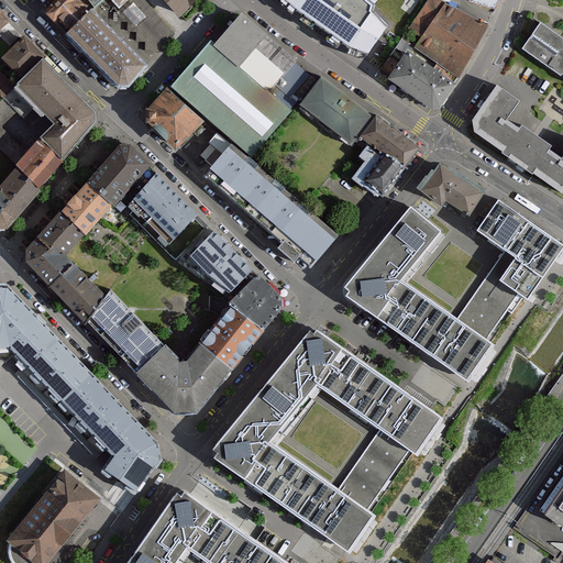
[(92,9),(83,0),(59,0),(47,13),(68,34),(92,9)]
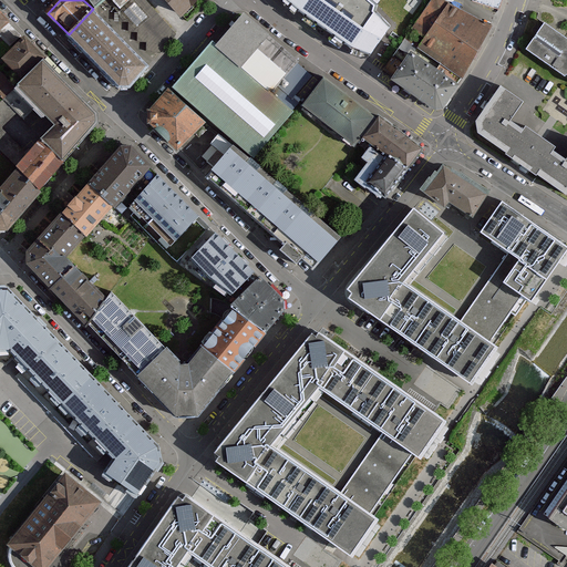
[(172,42),(125,0),(109,0),(74,38),(130,88),(172,42)]
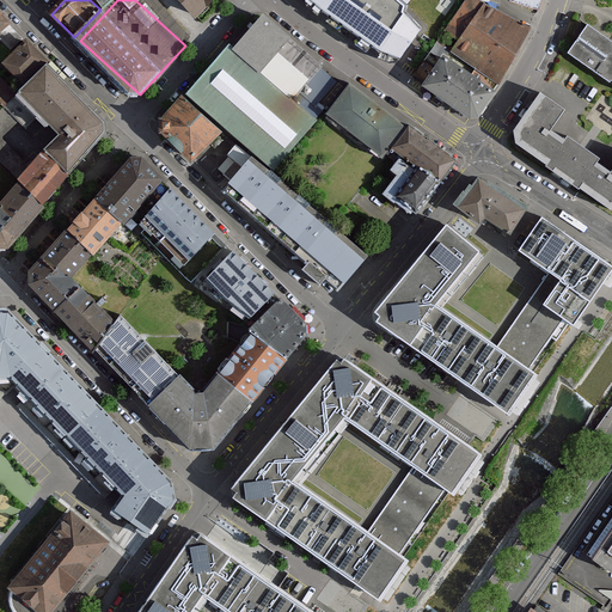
[(169,0),(185,17),(203,0),(169,0)]
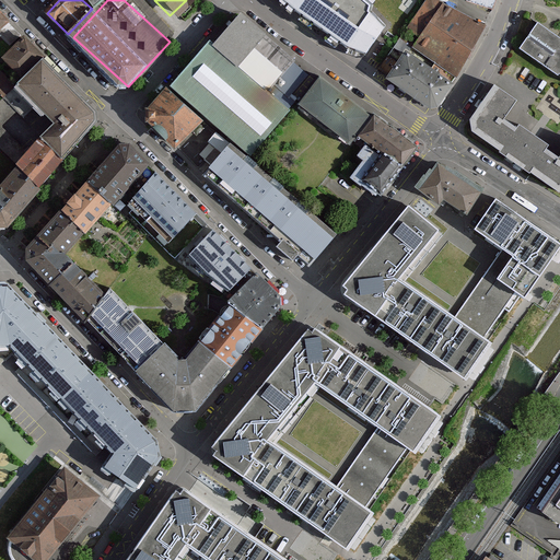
[(284,0),(349,46),(366,54),(385,26),(368,8),(370,1),(369,0),(284,0)]
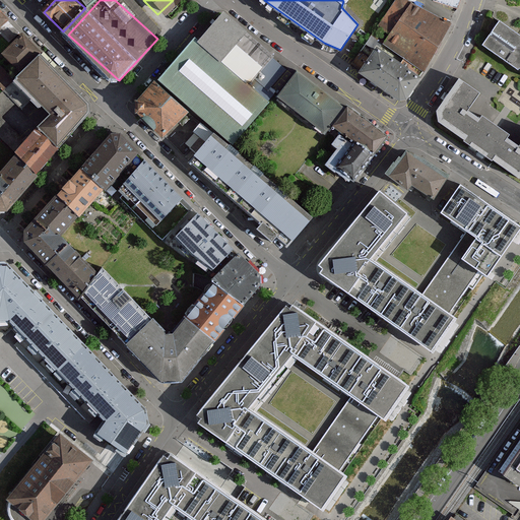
[(432,0),(432,1),(456,9),(458,0),(432,0)]
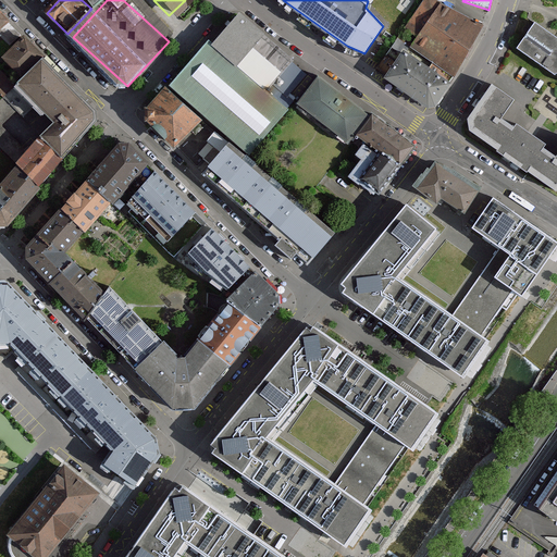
[(448,70),(474,24),(434,1),(408,48),(448,70)]
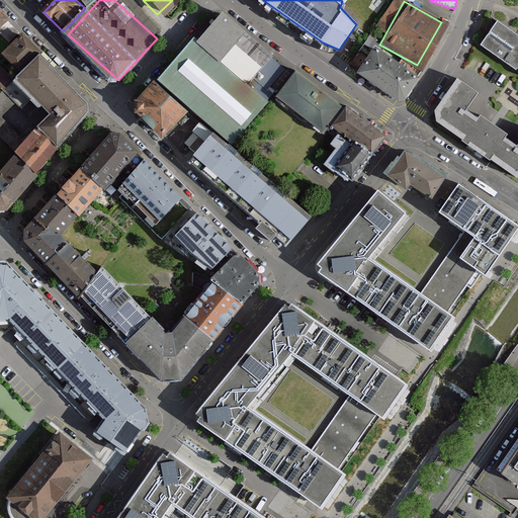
[(196,44),(246,86),(271,56),(223,14),(196,44)]
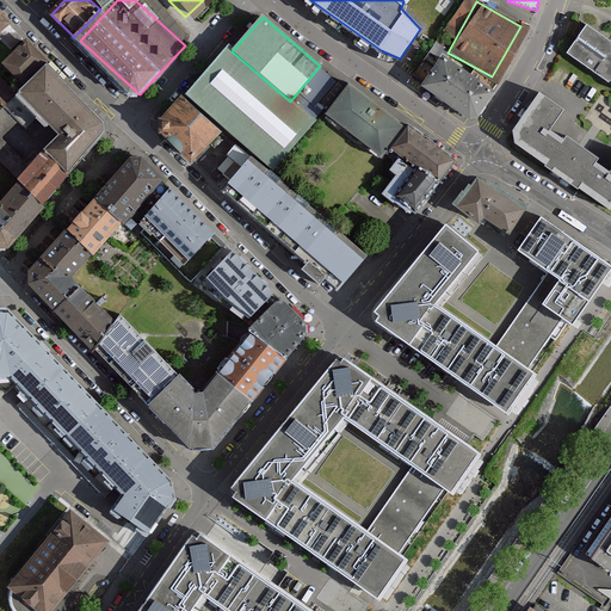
[(610,42),(585,24),(565,53),(610,84),(610,42)]
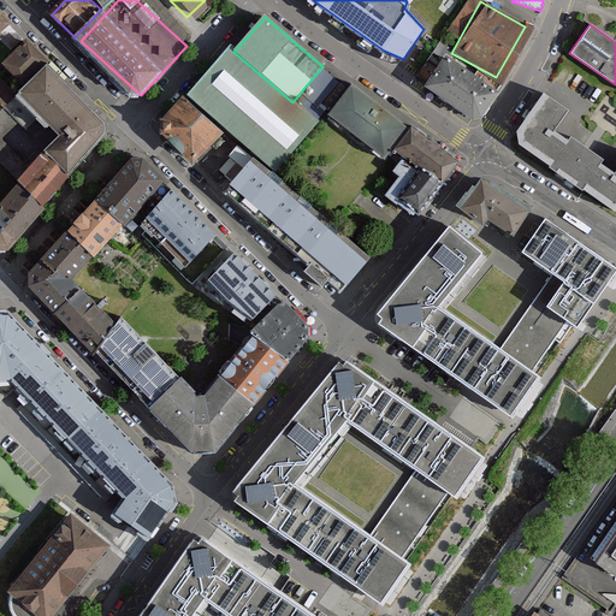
[(46,67),(25,45),(0,65),(0,99),(4,104),(46,67)]
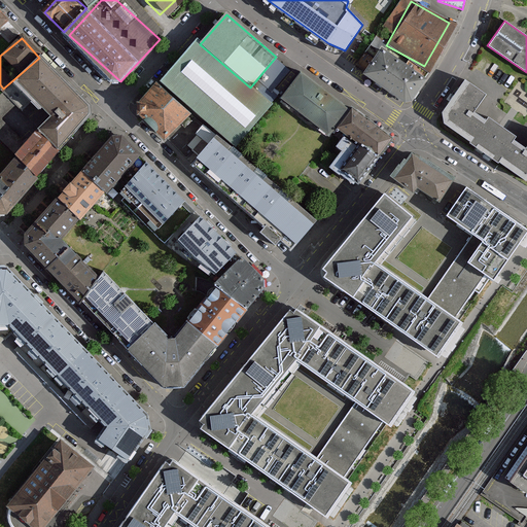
[(250,88),(200,44),(166,84),(235,144),(270,104),(250,88)]
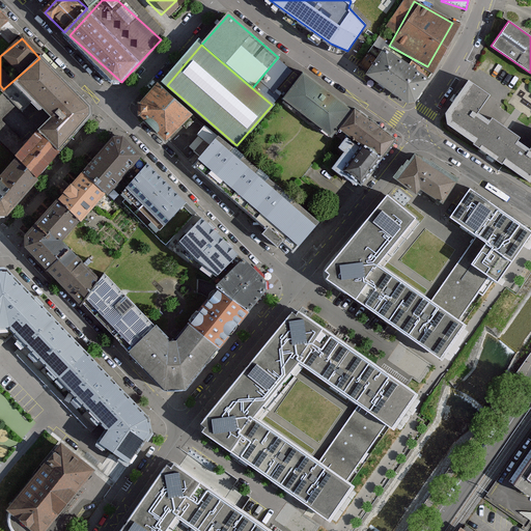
[(422,78),(379,48),(363,68),(407,100),(422,78)]
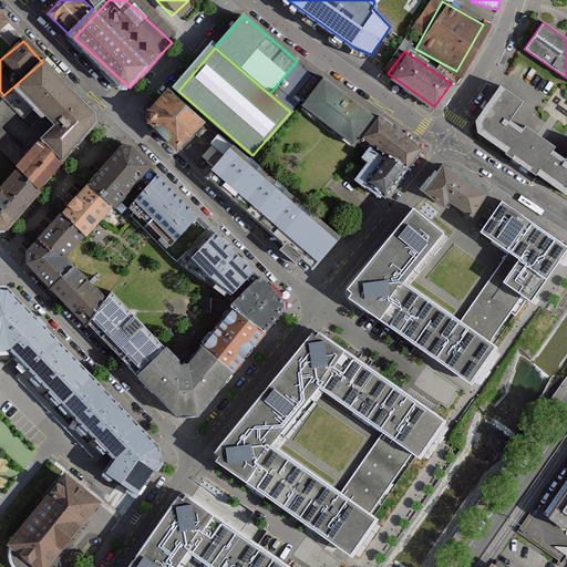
[(101,121),(43,68),(21,92),(60,129),(45,144),(63,161),(101,121)]
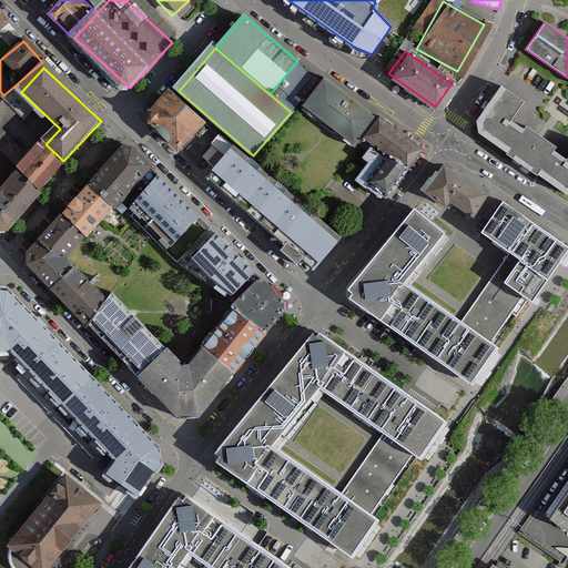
[(303,105),(355,146),(363,138),(376,120),(324,80),(303,105)]
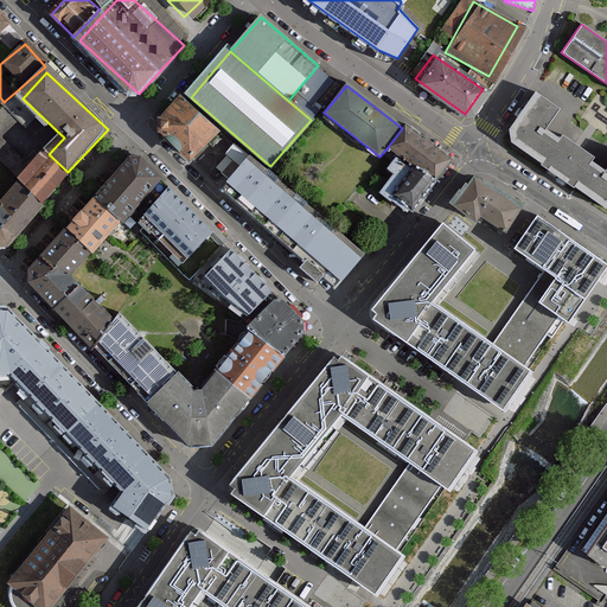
[(556,168),(572,145),(557,135),(554,142),(540,133),(555,109),(536,96),(512,132),(511,139),(556,168)]
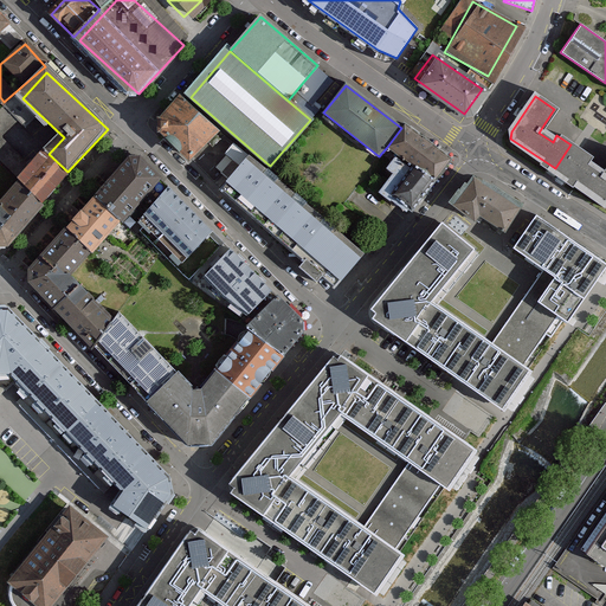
[(195,160),(221,134),(186,100),(160,126),(195,160)]
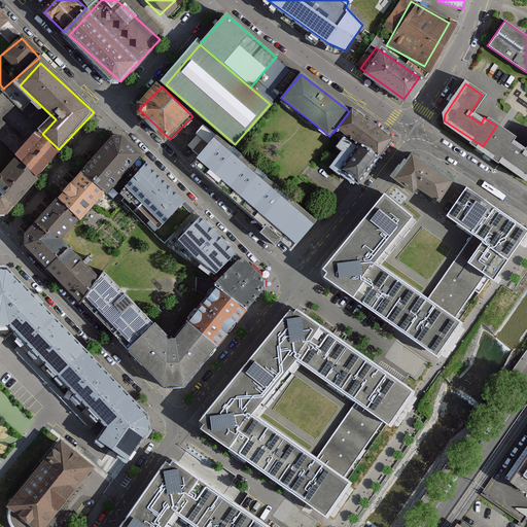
[(388,139),(349,111),(337,128),(346,135),(374,155),(388,139)]
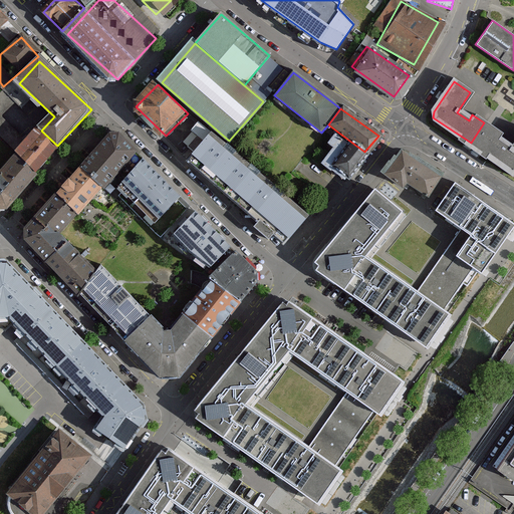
[(192,147),(206,129),(197,122),(183,141),(192,147)]
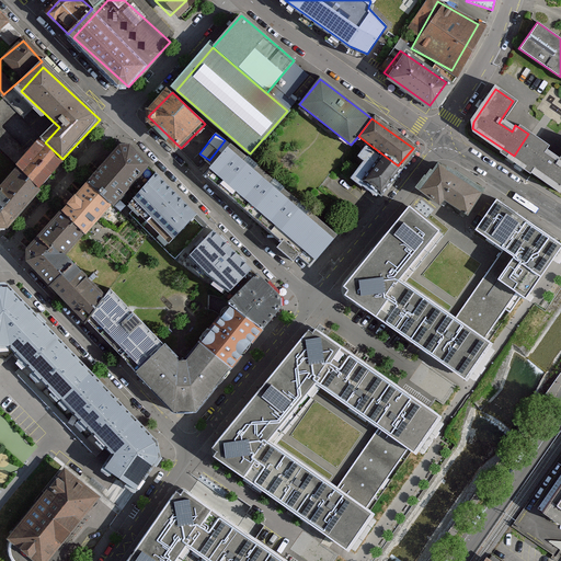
[(547,146),(528,134),(514,156),(558,185),(560,185),(560,151),(554,162),(541,153),(547,146)]
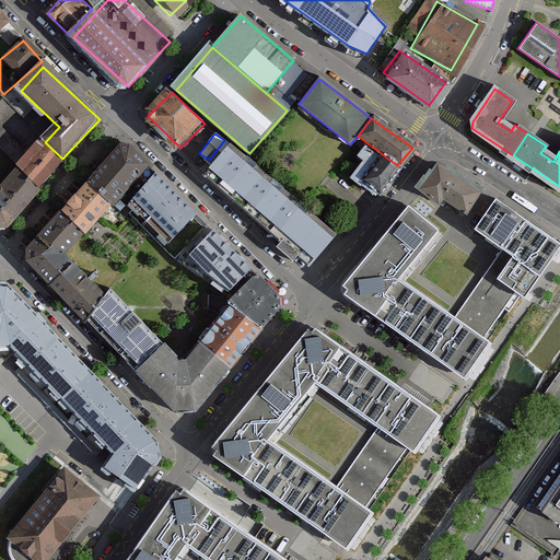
[(397,165),(368,143),(358,155),(364,161),(351,178),(374,196),(397,165)]
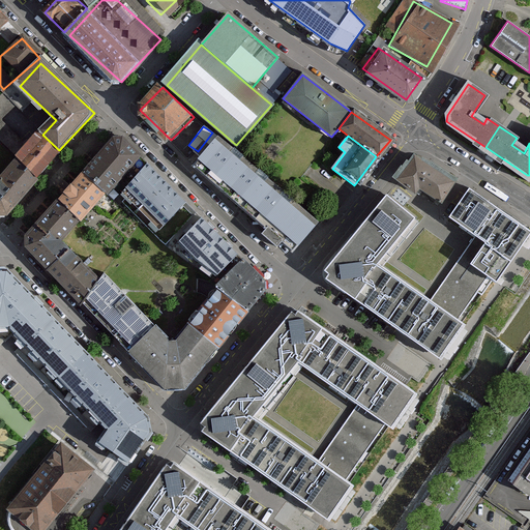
[(58,157),(36,139),(18,162),(39,180),(58,157)]
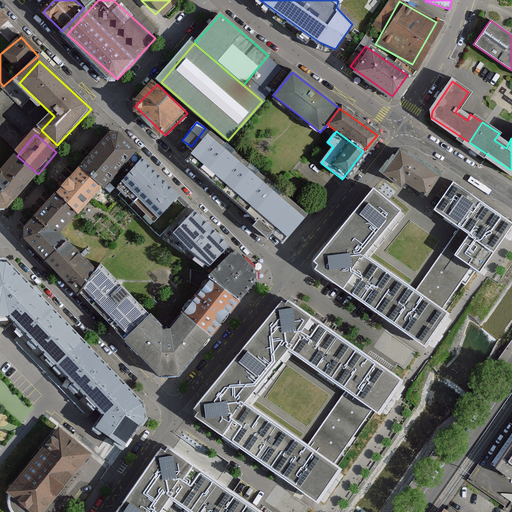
[(141,159),(115,135),(84,172),(109,192),(113,190),(141,159)]
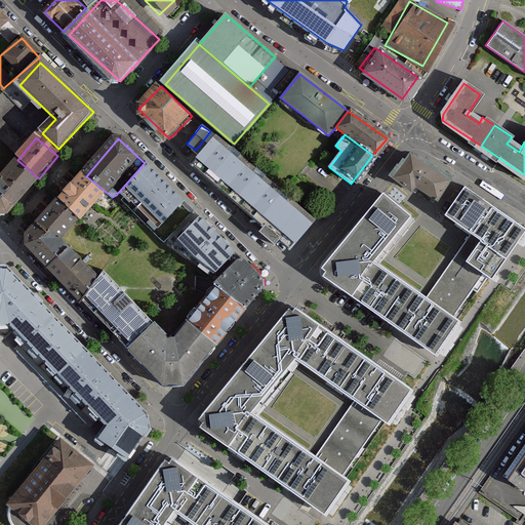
[(308,215),(224,142),(202,166),(286,240),(308,215)]
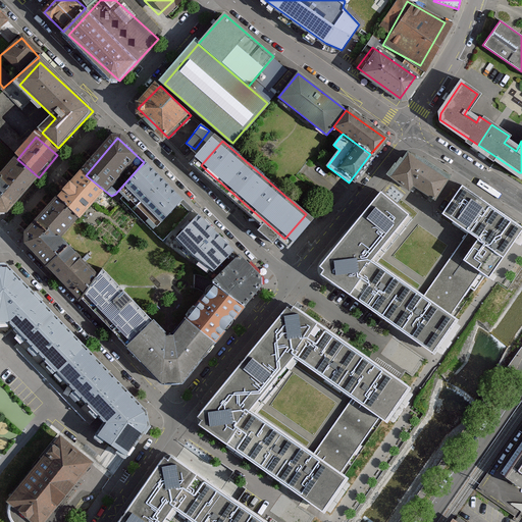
[(452,177),(420,156),(417,154),(414,153),(411,153),(409,154),(407,155),(405,157),(389,178),(408,191),(412,186),(434,202),(452,177)]
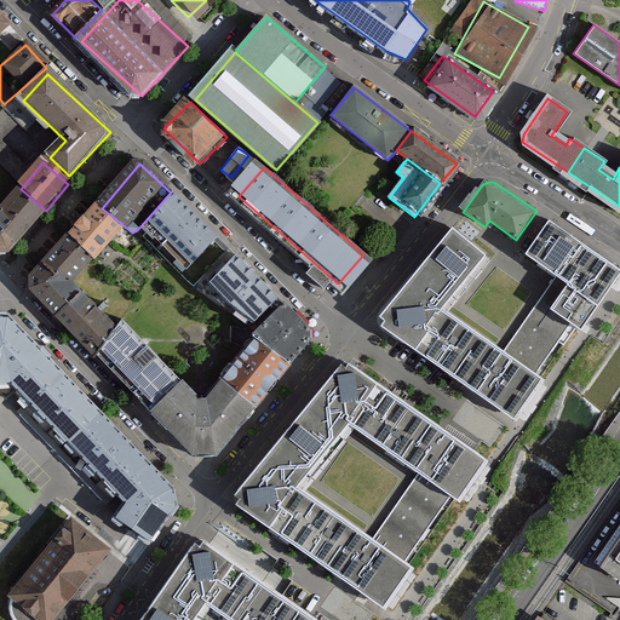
[(171,193),(137,230),(179,273),(216,234),(171,193)]
